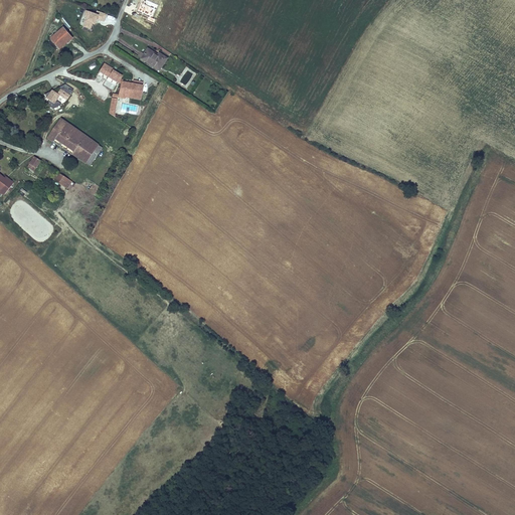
[(87,11),(86,16),(88,17),(84,26),(92,28),(93,23),(96,24),(98,18),(105,21),(107,14),(98,11),(97,14),(87,11)]
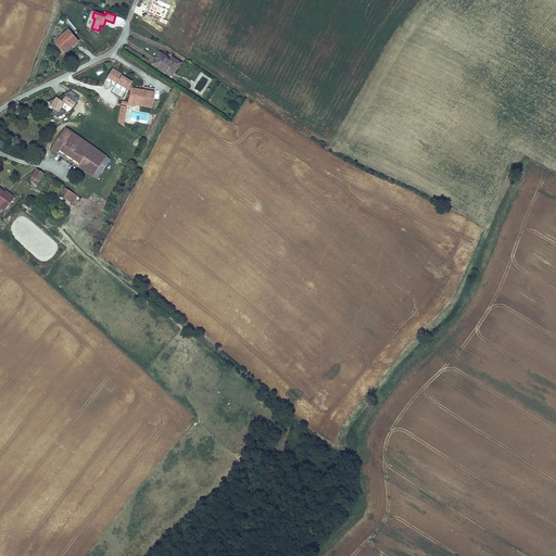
[(68,29),(55,40),(64,51),(77,40),(68,29)]
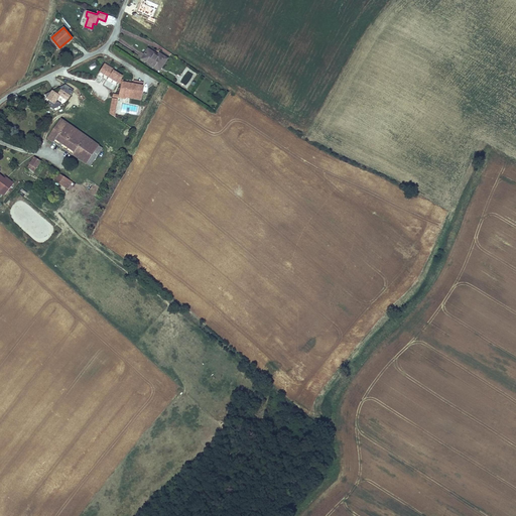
[(147,48),(141,58),(156,68),(164,54),(159,52),(157,55),(147,48)]
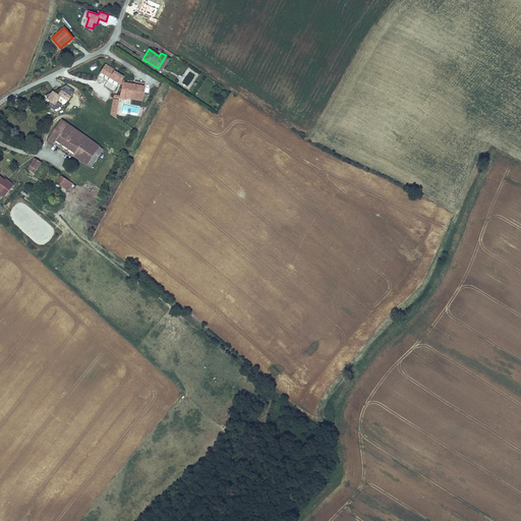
[(158,68),(162,70),(169,58),(166,55),(158,68)]
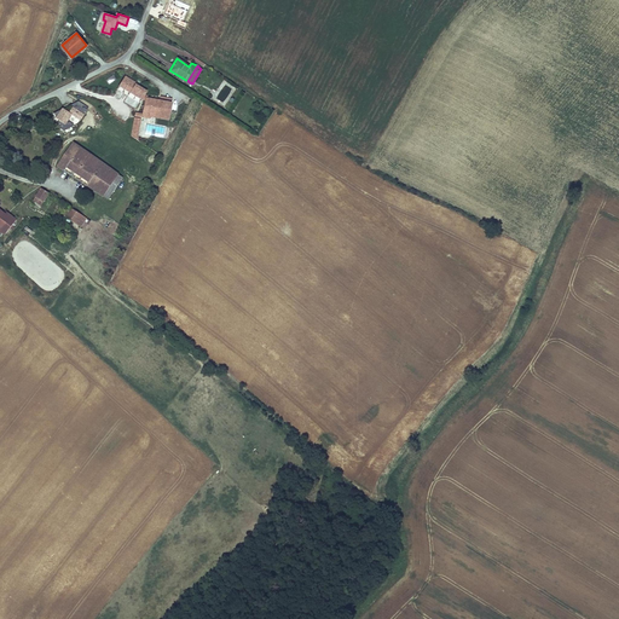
[(143,111),(152,113),(151,116),(168,120),(172,103),(148,98),(148,96),(144,96),(146,92),(136,85),(137,82),(126,75),(121,85),(132,92),(131,93),(145,102),(143,111)]
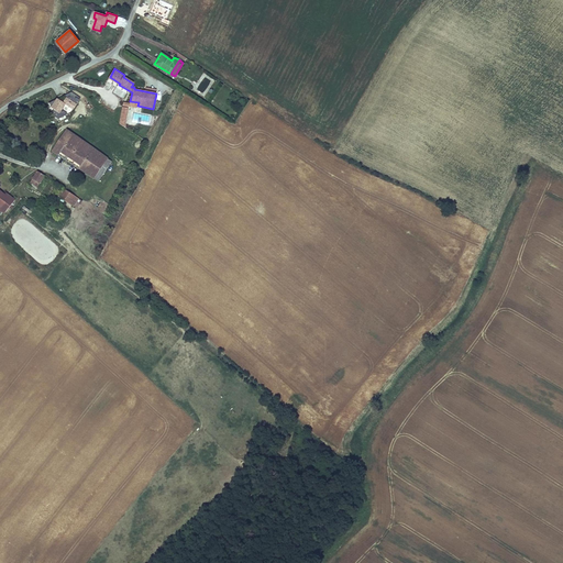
[(55,100),(48,103),(50,108),(53,110),(50,114),(57,119),(67,116),(68,113),(62,111),(65,105),(74,110),(80,98),(72,92),(65,96),(65,98),(63,102),(56,98),(55,100)]
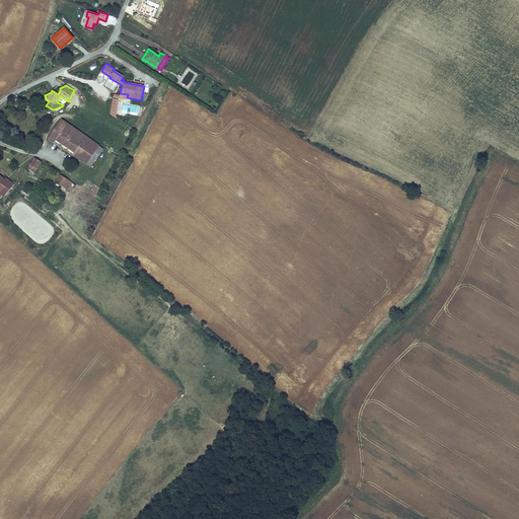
[(79,150),(88,138),(62,120),(48,139),(54,143),(57,140),(75,153),(73,156),(82,162),(86,155),(79,150)]
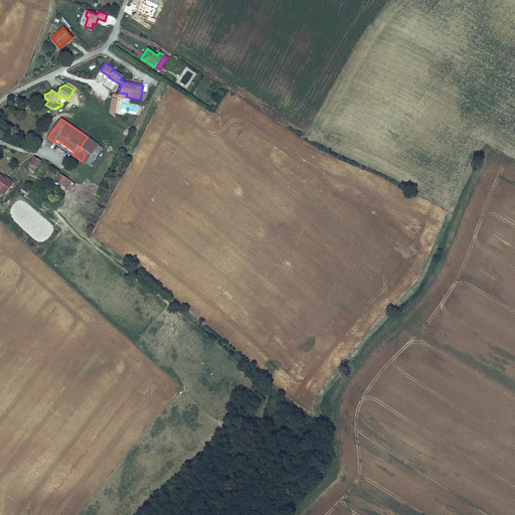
[(95,142),(88,137),(78,149),(86,154),(95,142)]
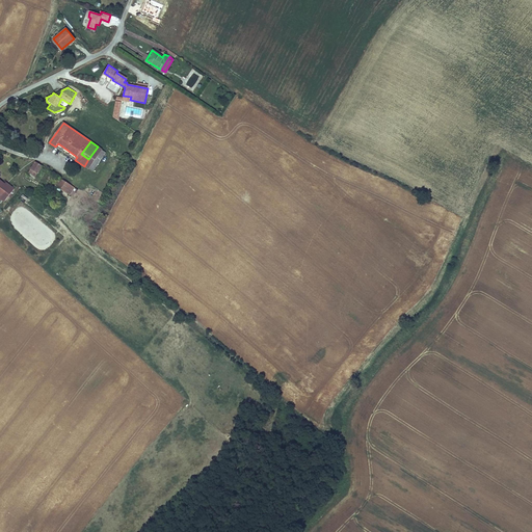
[(88,159),(84,166),(92,173),(106,153),(98,147),(88,159)]
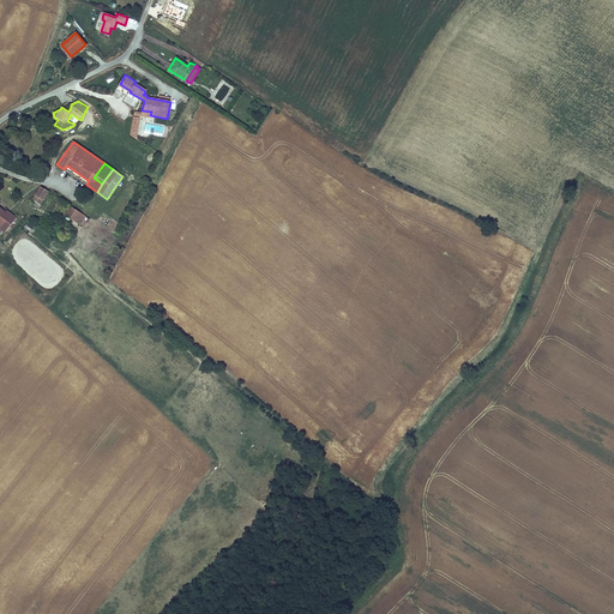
[(34,199),(40,204),(49,191),(42,186),(34,199)]
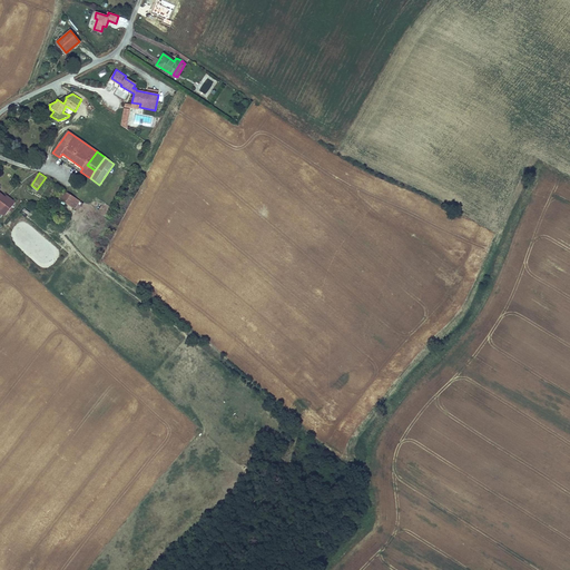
[(68,193),(62,200),(76,209),(80,202),(68,193)]
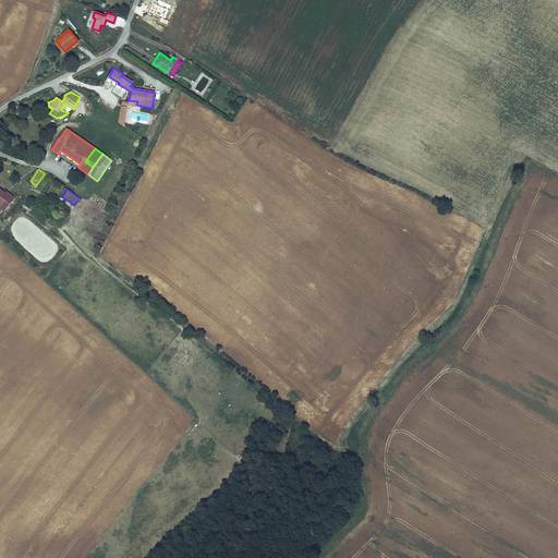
[(0,190),(0,208),(2,210),(13,197),(8,194),(5,196),(3,194),(4,193),(0,190)]
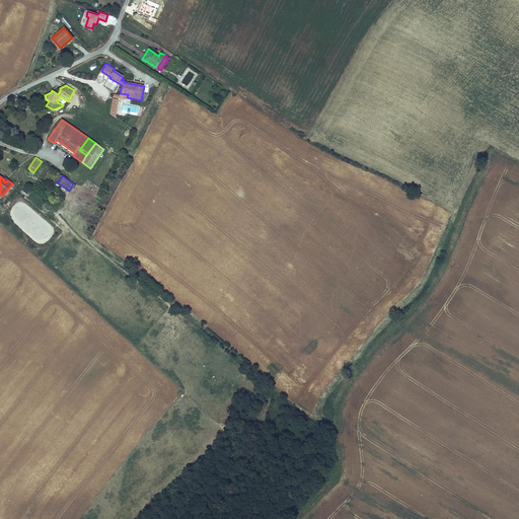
[(22,190),(18,194),(23,199),(27,194),(22,190)]
